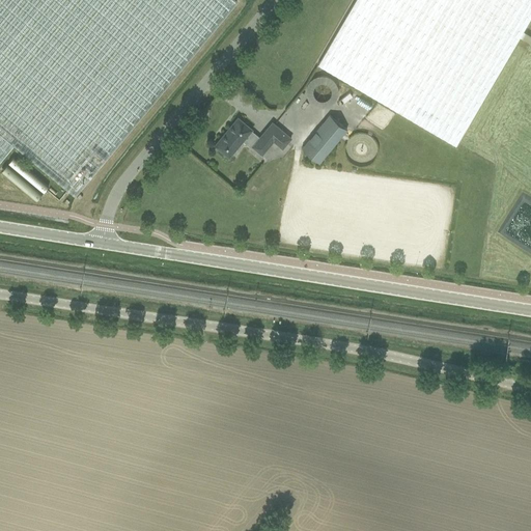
[(0,0),(0,162),(15,145),(75,196),(236,1),(234,0),(0,0)]
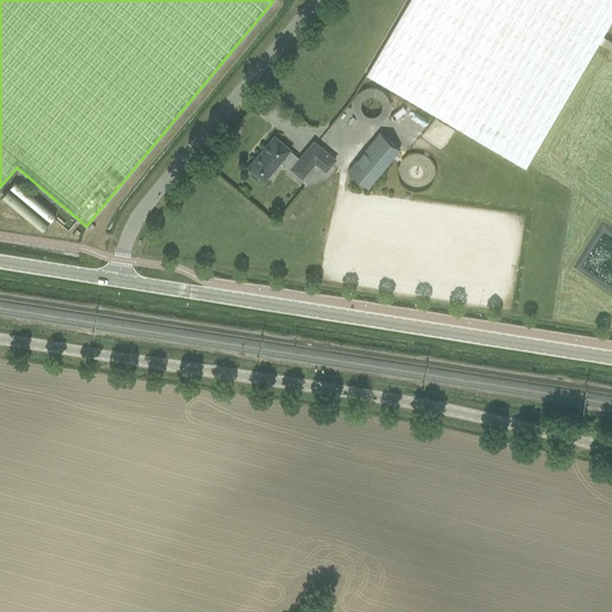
[(611,48),(611,42),(603,36),(611,18),(611,0),(409,0),(366,74),(526,166),(599,43),(611,50),(611,48)]
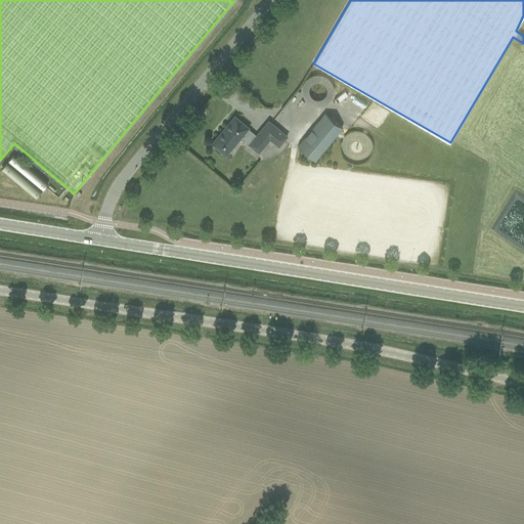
[(315,161),(343,128),(324,113),(298,145),(315,161)]
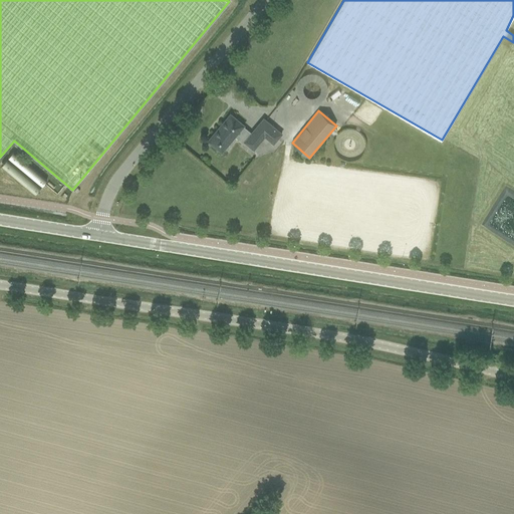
[(236,135),(244,142),(250,134),(242,127),(243,126),(230,114),(208,141),(222,152),(236,135)]
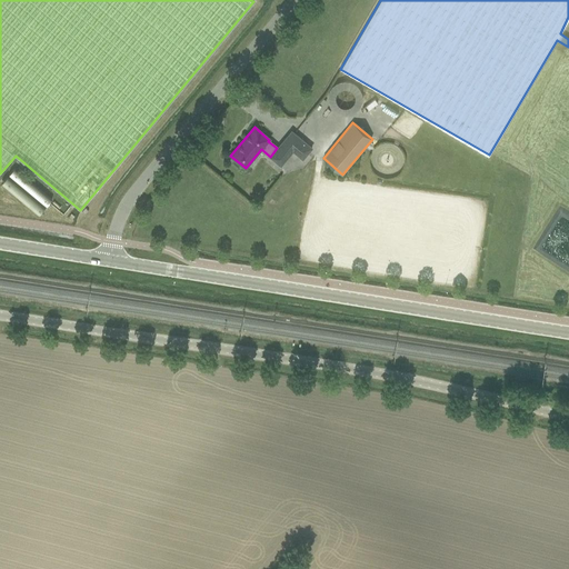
[(291,130),(278,147),(277,148),(270,157),(269,157),(271,159),(280,167),(292,152),(302,160),(312,148),(291,130)]
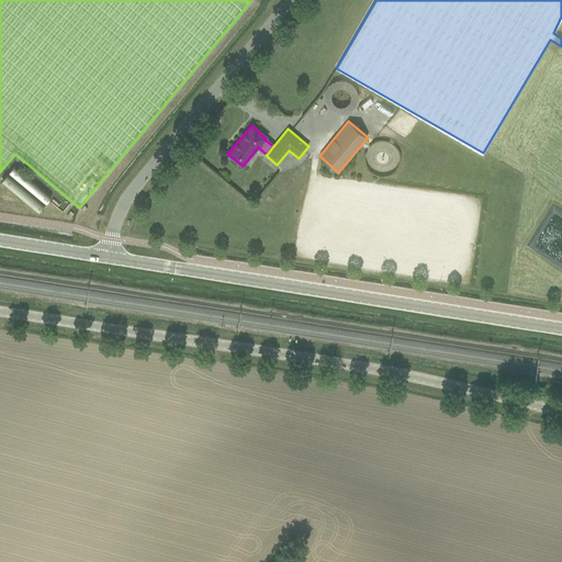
[(12,166),(1,181),(40,211),(51,197),(12,166)]
